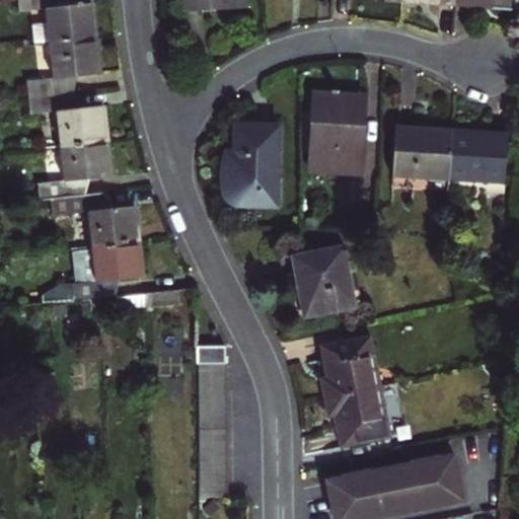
[(91,3),(64,6),(63,0),(17,0),(19,11),(47,8),(50,43),(95,38),(91,3)]
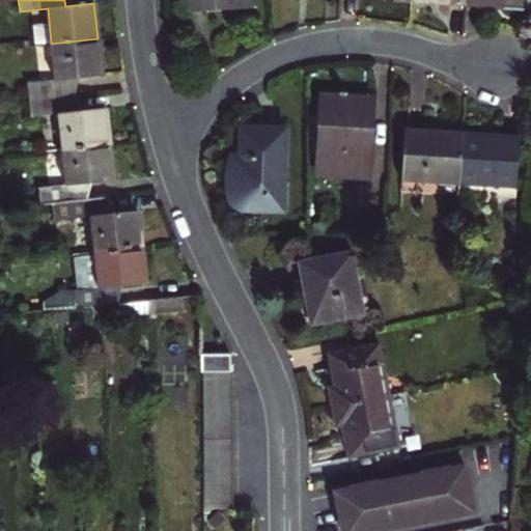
[(223,1),(230,1),(230,3),(231,4),(234,5),(253,4),(252,0),(189,0),(190,11),(223,9),(223,1)]
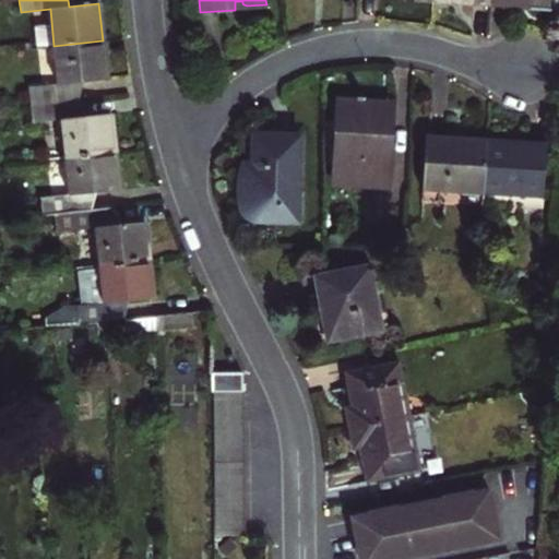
[(530,9),(549,11),(550,0),(489,0),(489,6),(489,7),(506,8),(506,0),(513,0),(530,1),(530,9)]
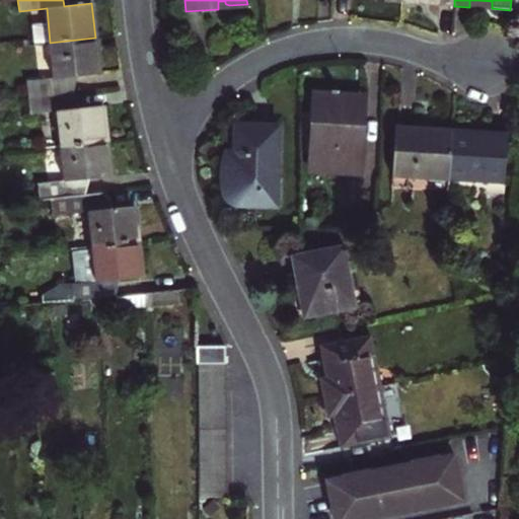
[(476,0),(469,0),(469,7),(492,8),(492,1),(476,0)]
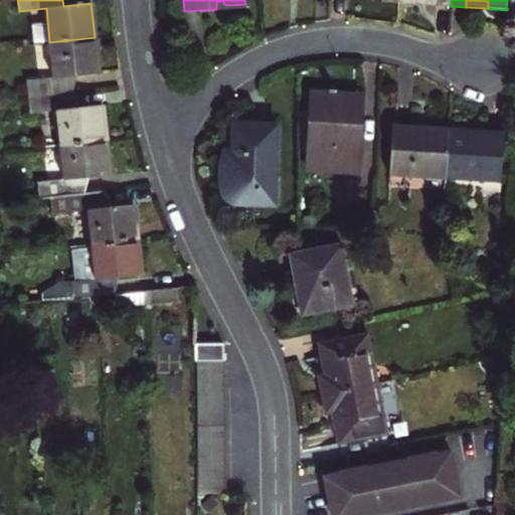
[(70,75),(99,72),(95,37),(49,42),(53,77),(27,79),(28,97),(72,92),(70,75)]
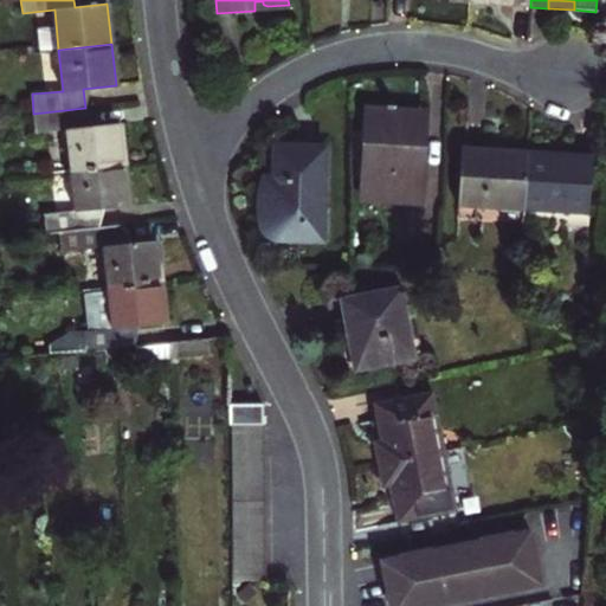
[(427,144),(416,144),(417,135),(418,135),(419,134),(419,133),(421,109),(365,105),(363,133),(369,133),(365,202),(424,206),(427,144)]
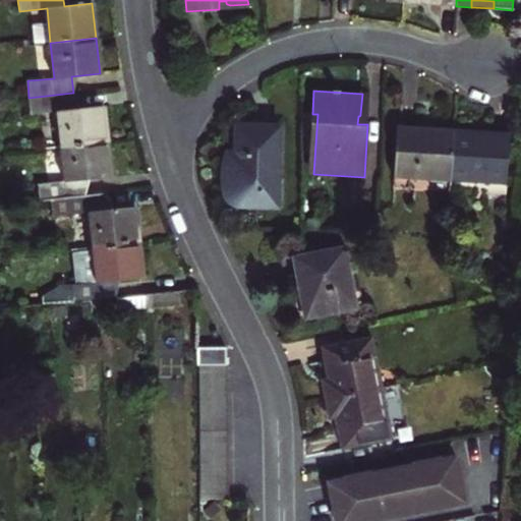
[(29,98),(31,114),(58,112),(61,147),(107,141),(103,106),(75,109),(73,93),(29,98)]
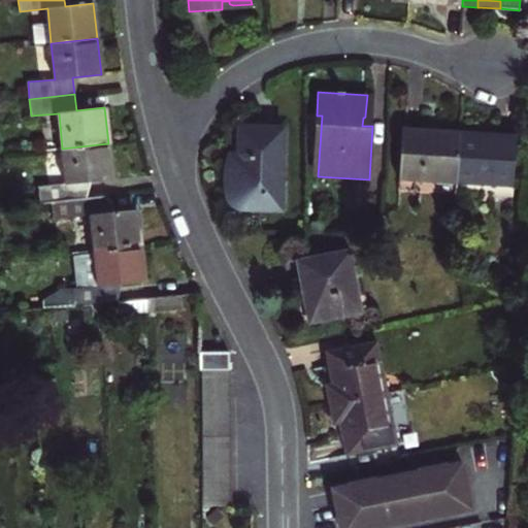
[(374,95),(367,95),(365,116),(365,117),(364,118),(363,118),(362,126),(372,126),(374,95)]
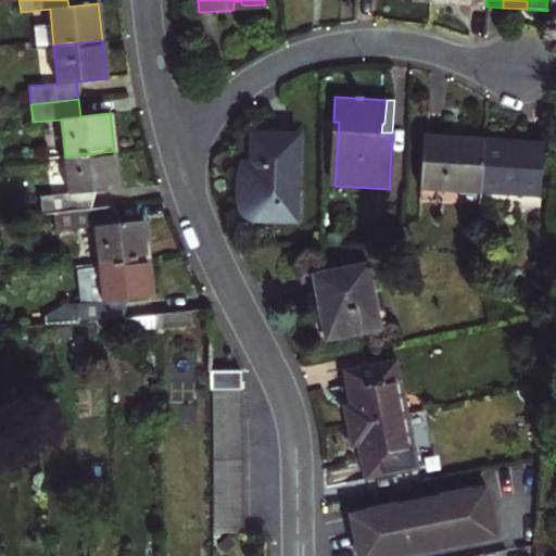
[(333,122),(329,185),(335,186),(339,122),(333,122)]
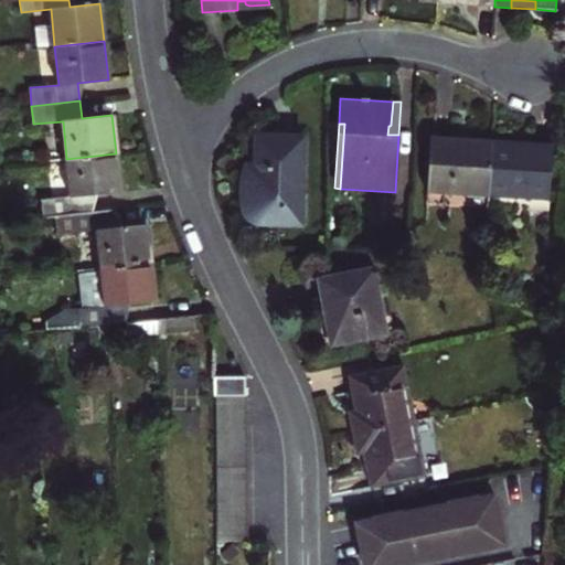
[(256,164),(246,164),(245,170),(244,177),(243,184),(242,192),(243,199),(244,206),(246,214),(248,216),(251,219),(254,221),(257,223),(260,224),(302,225),(305,136),(257,135),(256,164)]
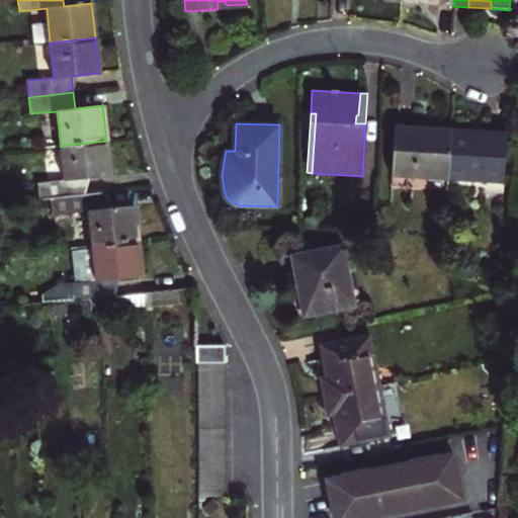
[(417,137),(418,126),(396,125),(392,187),(414,189),(415,179),(448,181),(448,180),(451,139),(417,137)]
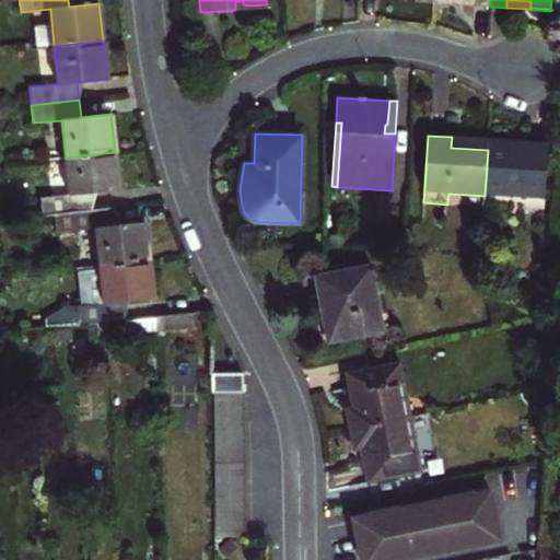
[(488,150),(488,139),(452,137),(451,148),(488,150)]
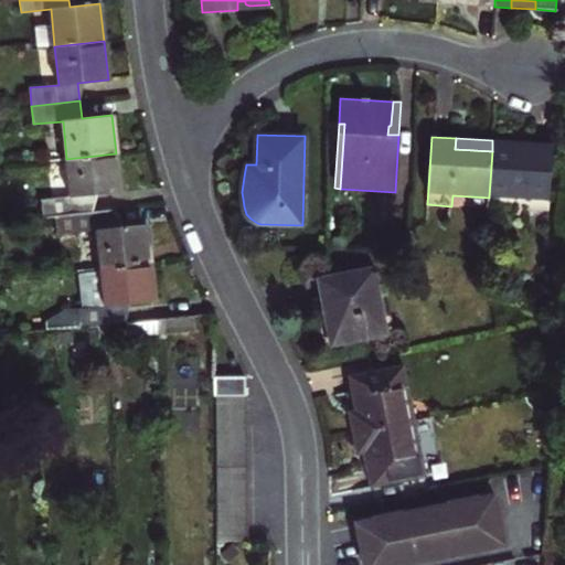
[(492,140),(492,151),(530,153),(531,142),(492,140)]
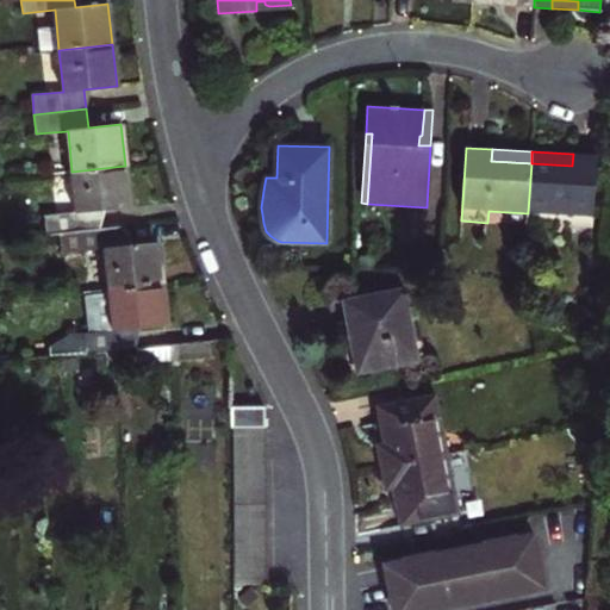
[(572,166),(531,163),(528,212),(570,215),(568,226),(592,228),(597,155),(573,154),(572,166)]
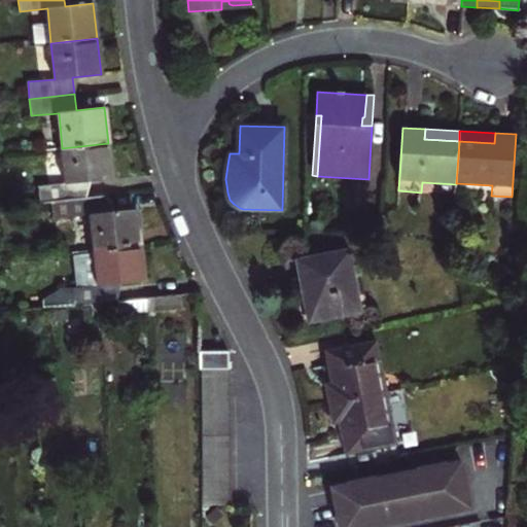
[(83,182),(112,179),(108,143),(62,148),(66,183),(39,186),(40,203),(51,202),(85,198),(83,182)]
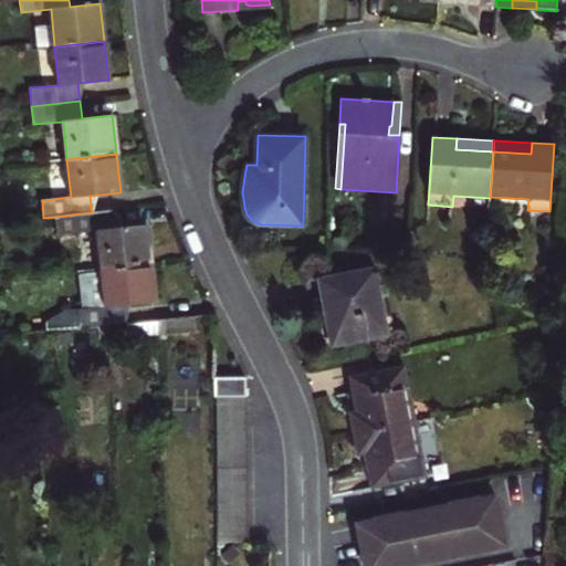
[(55,217),(58,234),(97,231),(101,269),(150,263),(146,224),(116,228),(114,210),(92,212),(55,217)]
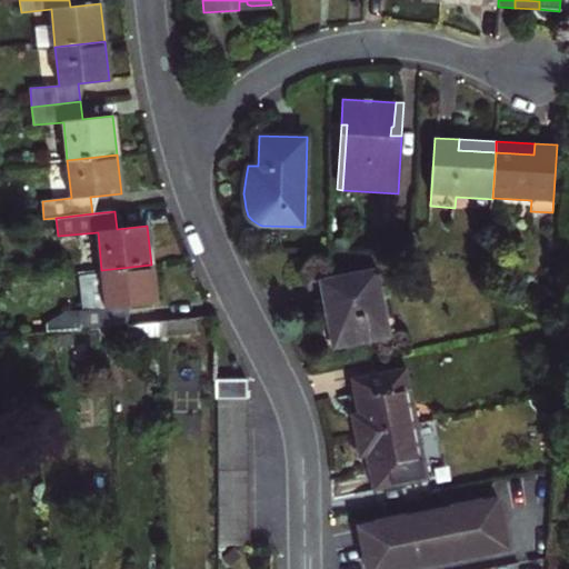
[(125,307),(156,303),(151,265),(101,270),(80,272),(85,310),(66,312),(46,325),(47,333),(53,332),(73,330),(127,325),(125,307)]
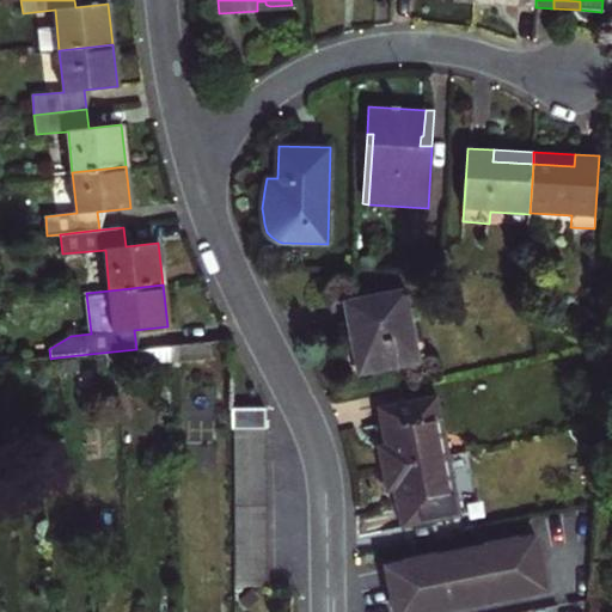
[(356,341),(363,374),(421,363),(407,289),(344,301),(352,342),(356,341)]
